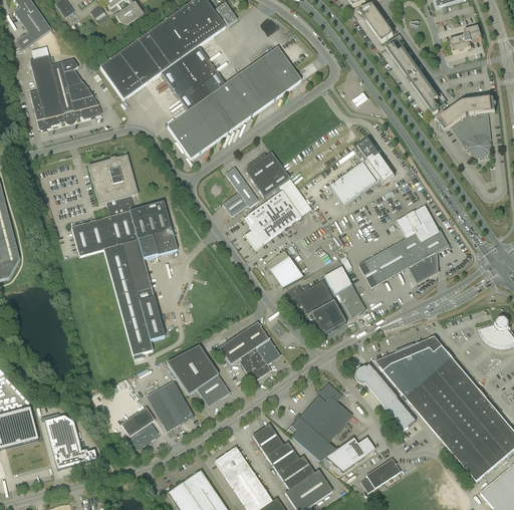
[(22,49),(51,28),(31,0),(15,0),(18,3),(18,8),(14,11),(28,31),(16,40),(22,49)]
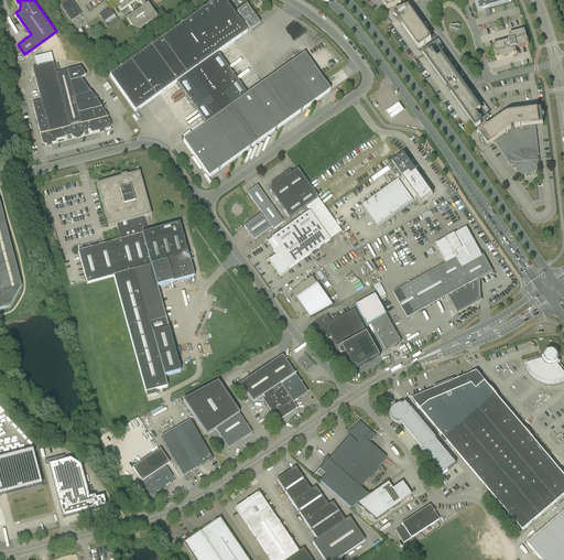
[(63,0),(61,2),(72,18),(82,10),(74,0),(63,0)]
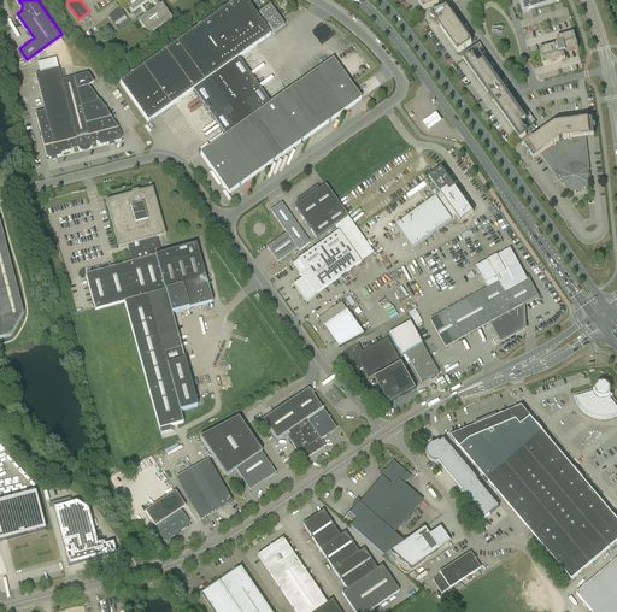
[(259,9),(265,17),(263,19),(250,3),(248,0),(229,0),(119,78),(148,118),(193,86),(225,131),(200,149),(228,189),(362,95),(360,93),(353,84),(351,81),(333,56),(271,99),(239,53),(270,30),(264,22),(268,21),(274,29),(285,21),(277,12),(278,11),(276,7),(275,9),(270,1),(259,9)]
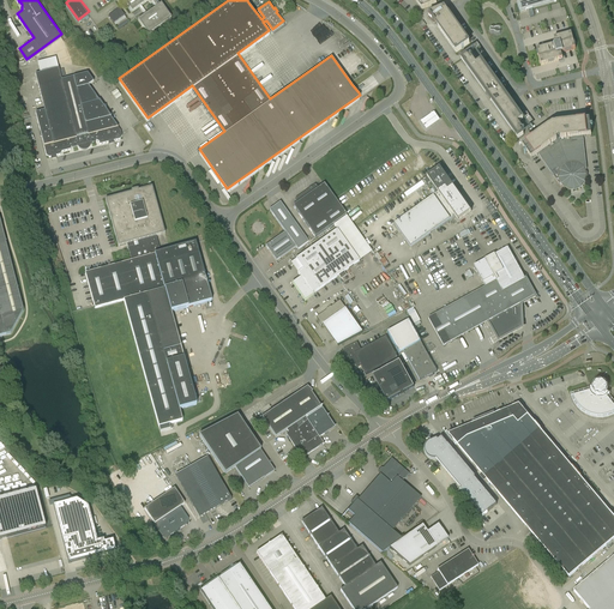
[(139,2),(145,11),(138,16),(148,30),(172,14),(161,0),(158,1),(157,0),(154,0),(156,4),(146,10),(140,1),(139,2)]
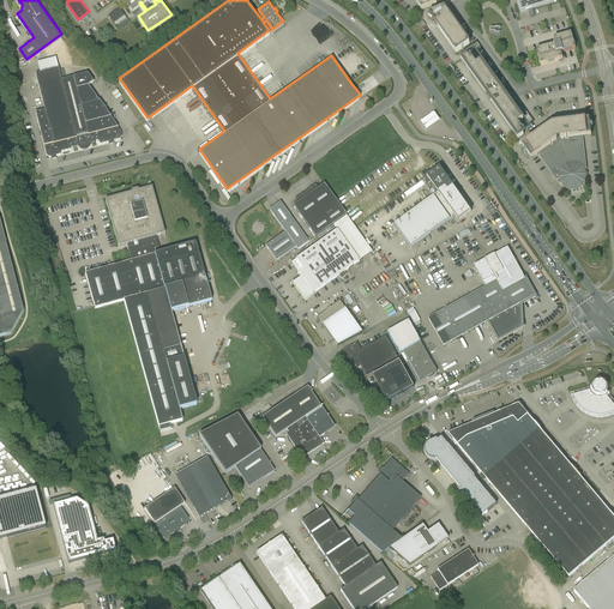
[(108,12),(109,13),(114,19),(115,22),(126,13),(119,4),(108,12)]
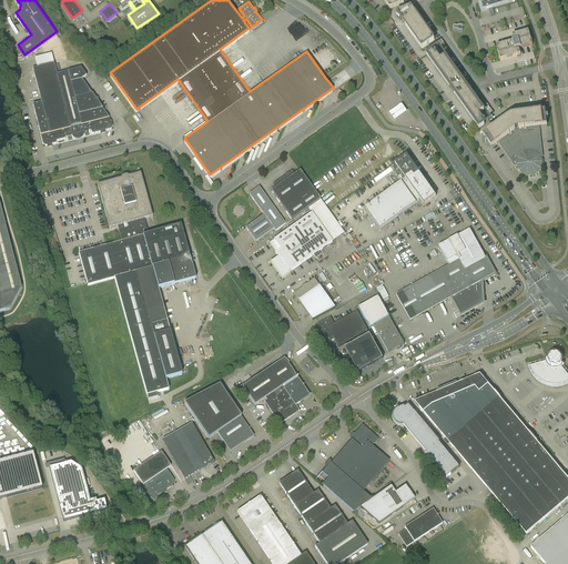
[(397,9),(396,9),(398,11),(396,12),(403,19),(422,44),(434,36),(419,14),(416,7),(414,8),(412,3),(397,9)]
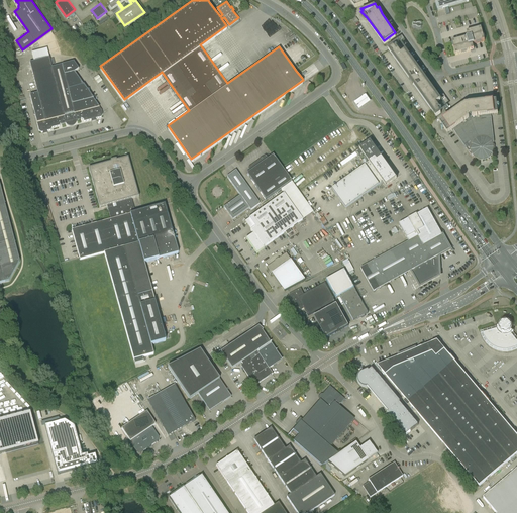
[(266,27),(275,20),(272,16),(262,23),(266,27)]
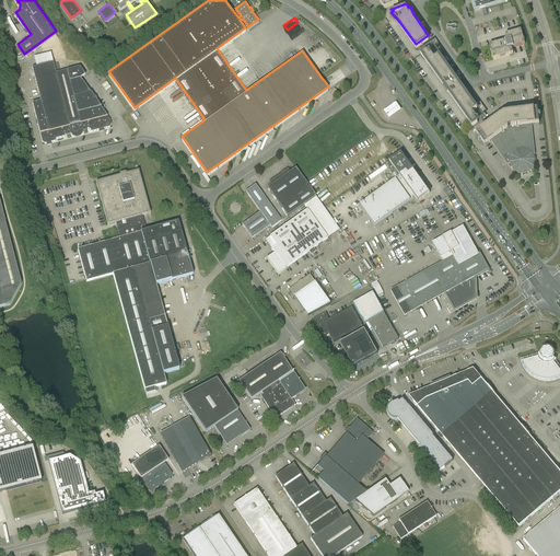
[(490,42),(493,56),(513,50),(512,44),(525,41),(521,26),(505,31),(506,37),(490,42)]
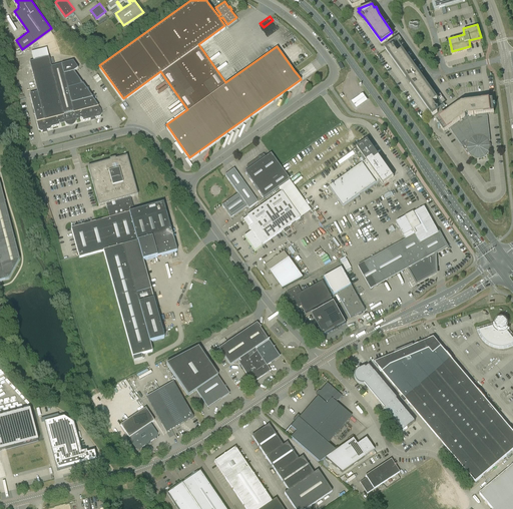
[(294,32),(290,27),(283,32),(287,37),(294,32)]
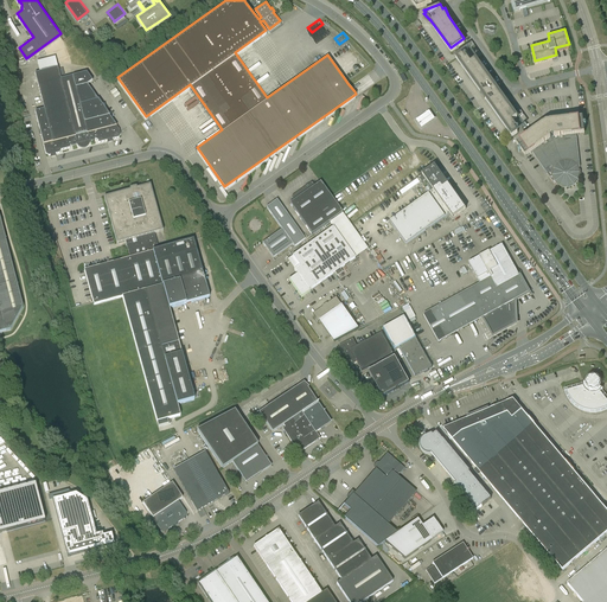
[(466,53),(465,55),(461,51),(455,55),(464,65),(512,133),(517,129),(515,126),(517,123),(512,117),(517,114),(503,94),(500,91),(502,90),(499,83),(497,84),(475,56),(471,59),(466,53)]
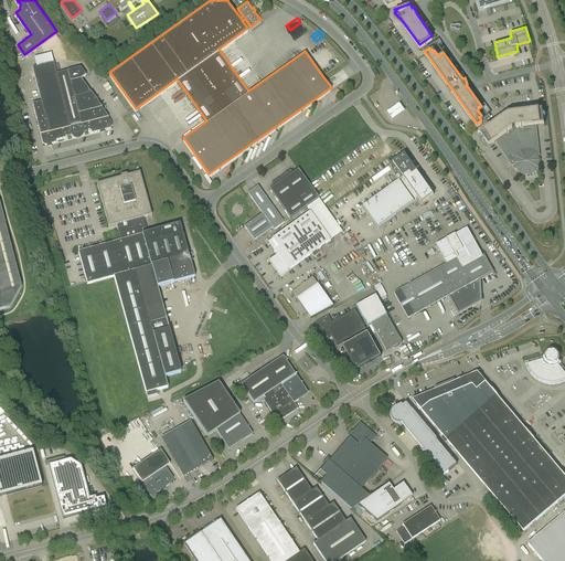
[(59,80),(54,59),(39,63),(38,61),(33,62),(34,64),(32,64),(35,75),(41,97),(32,99),(43,141),(46,140),(48,141),(52,140),(52,139),(57,138),(56,136),(66,134),(66,131),(67,131),(73,131),(74,133),(75,134),(76,134),(77,134),(78,134),(80,134),(81,133),(82,131),(83,130),(83,129),(83,128),(83,126),(88,126),(91,127),(92,129),(99,127),(99,128),(105,127),(104,126),(110,124),(113,122),(112,117),(104,107),(100,102),(92,88),(91,88),(82,75),(86,72),(81,64),(67,67),(70,76),(59,80)]
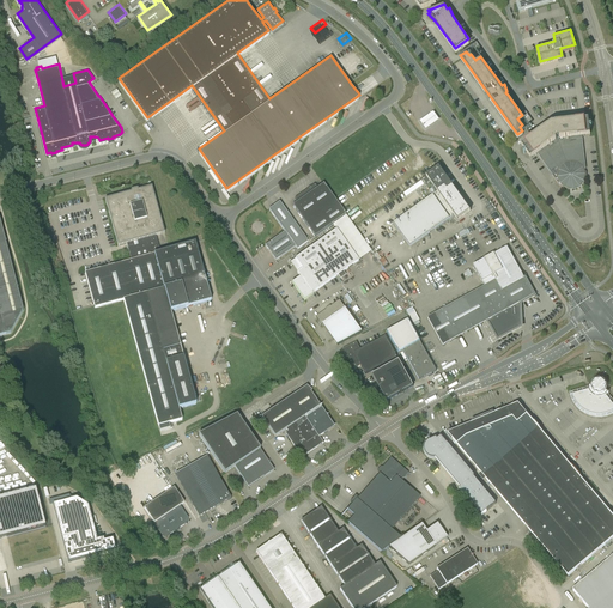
[(437,109),(423,119),(429,127),(443,116),(437,109)]
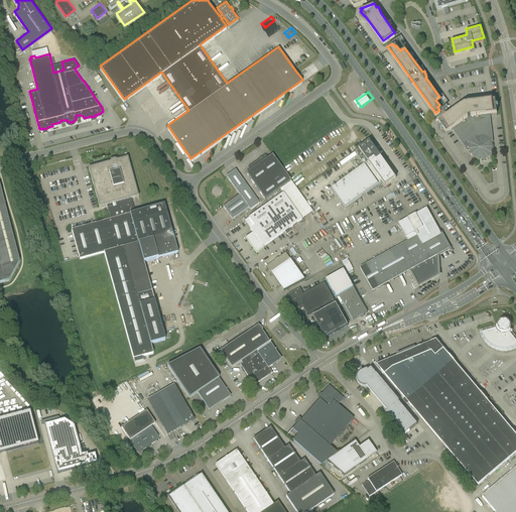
[(477,155),(478,155),(480,156),(481,156),(482,156),(484,156),(485,155),(486,155),(486,154),(488,154),(488,153),(489,152),(490,151),(491,150),(491,149),(492,148),(492,147),(492,146),(492,145),(492,144),(492,143),(492,142),(492,141),(491,140),(493,139),(490,112),(494,111),(497,111),(496,104),(497,105),(498,105),(498,104),(498,103),(497,103),(496,103),(496,98),(492,98),(465,102),(449,112),(438,120),(442,124),(441,124),(440,124),(440,125),(440,126),(441,126),(442,126),(442,125),(446,130),(453,126),(472,153),(473,152),(474,153),(475,154),(476,155),(477,155)]
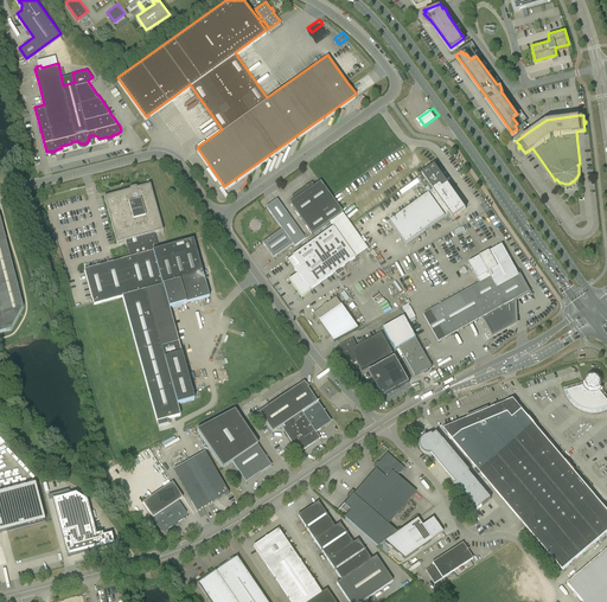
[(449,209),(453,215),(466,205),(435,161),(417,174),(428,190),(390,217),(406,239),(449,209)]
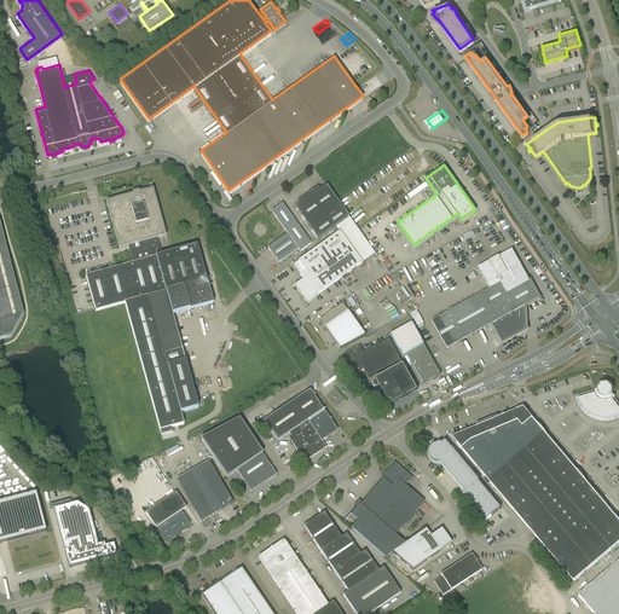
[(428,183),(426,178),(408,191),(410,195),(428,183)]
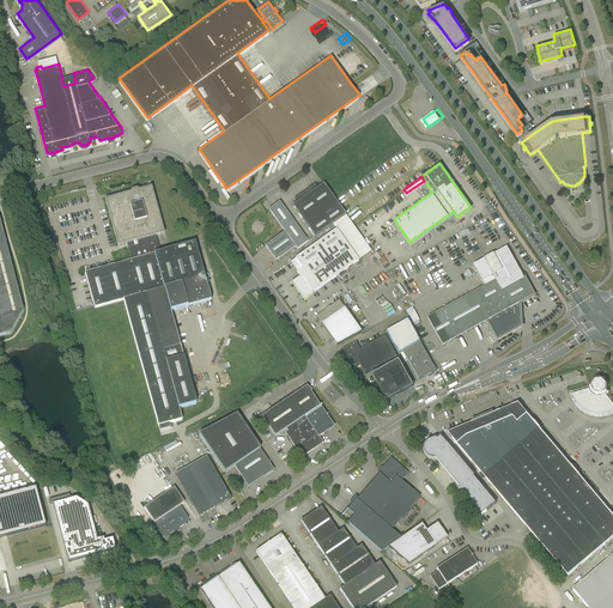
[(314,180),(305,187),(331,222),(346,211),(323,180),(317,183),(315,180),(314,180)]
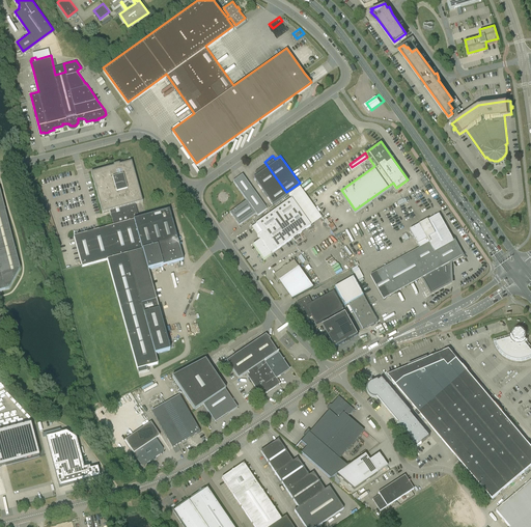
[(155,351),(170,347),(148,267),(183,257),(170,210),(169,206),(139,215),(135,200),(142,198),(137,181),(132,158),(91,169),(102,210),(110,207),(113,222),(74,232),(82,264),(107,256),(137,366),(158,361),(155,351)]
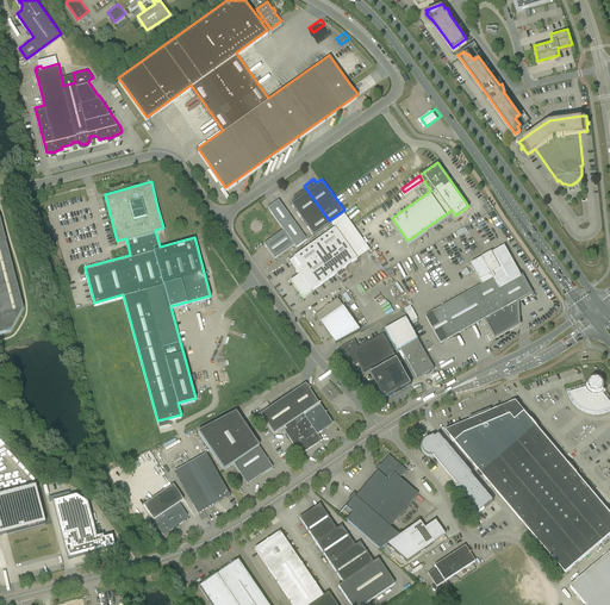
[(313,231),(329,220),(304,186),(294,192),(293,195),(294,198),(291,200),(313,231)]
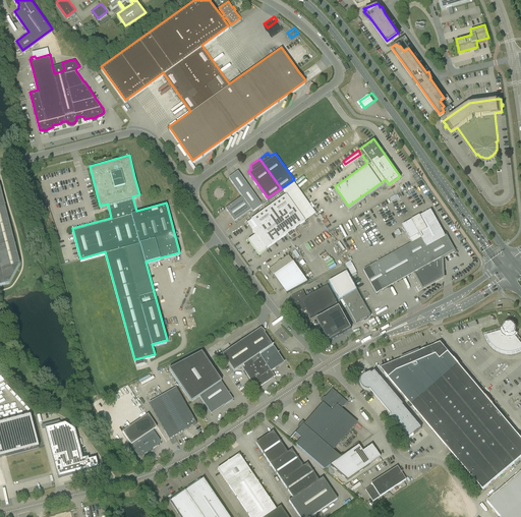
[(229,175),(241,193),(251,206),(252,209),(262,202),(237,168),(229,175)]
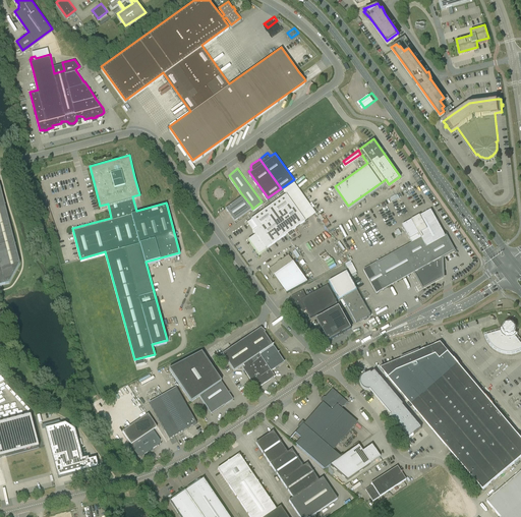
[(0,281),(9,279),(19,260),(0,183),(0,281)]
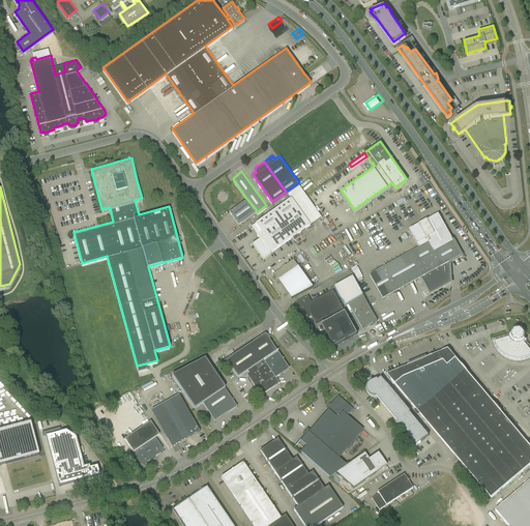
[(270,251),(270,250),(292,234),(294,238),(299,235),(296,231),(310,222),(291,195),(255,221),(256,221),(253,223),(259,231),(257,232),(260,236),(252,241),(263,257),(270,251)]
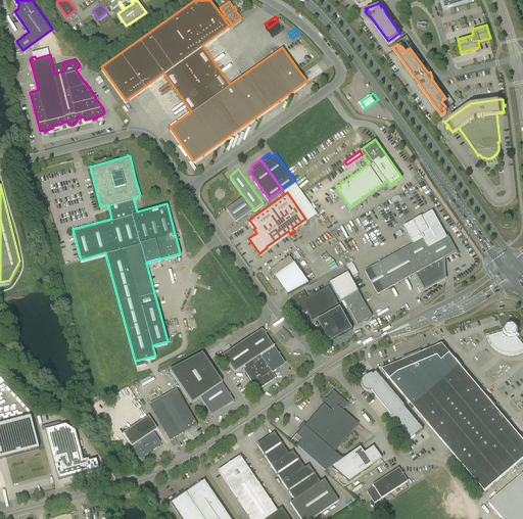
[(235,219),(252,206),(242,194),(226,205),(232,215),(235,219)]
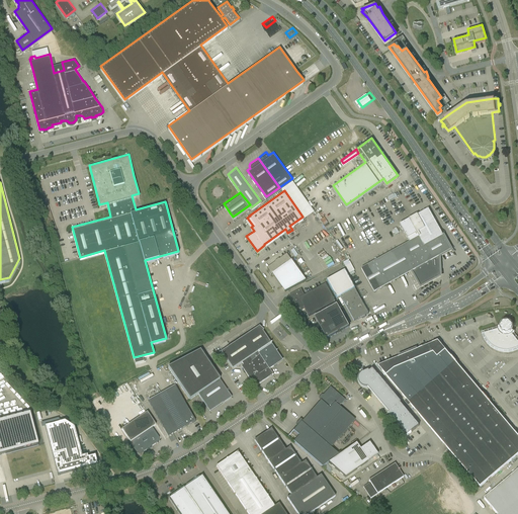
[(428,205),(410,216),(419,234),(361,264),(374,288),(413,268),(421,283),(440,272),(440,262),(441,262),(441,258),(439,258),(439,253),(451,246),(428,205)]
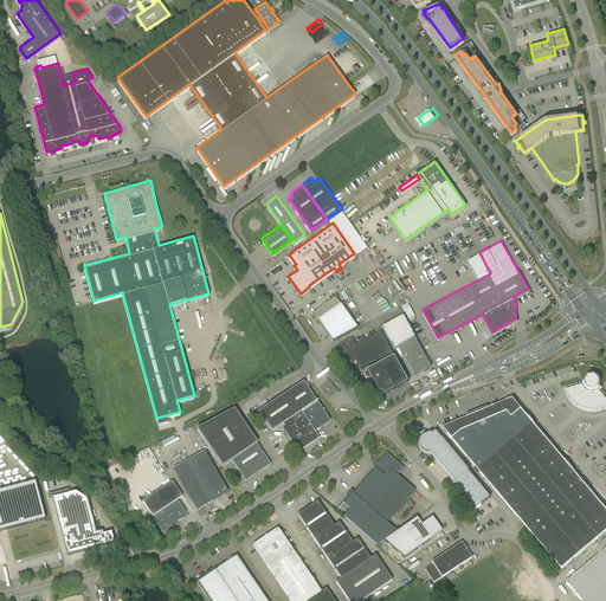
[(63,272),(68,271),(62,252),(56,253),(63,272)]
